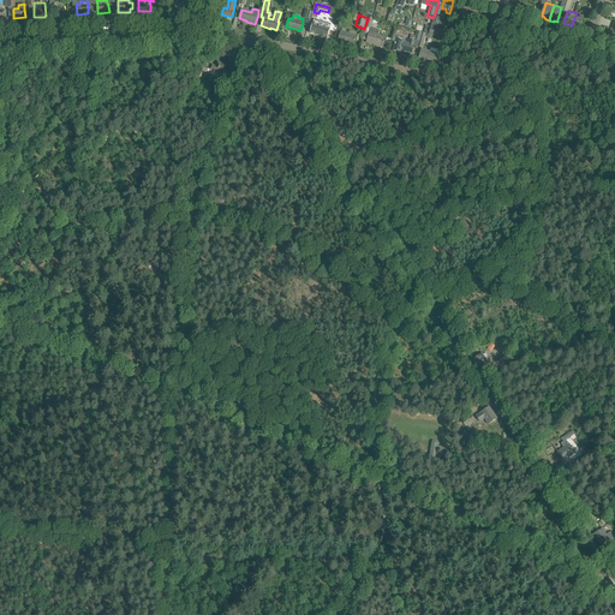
[(579,19),(574,18),(572,25),(579,29),(584,16),(580,15),(579,19)]
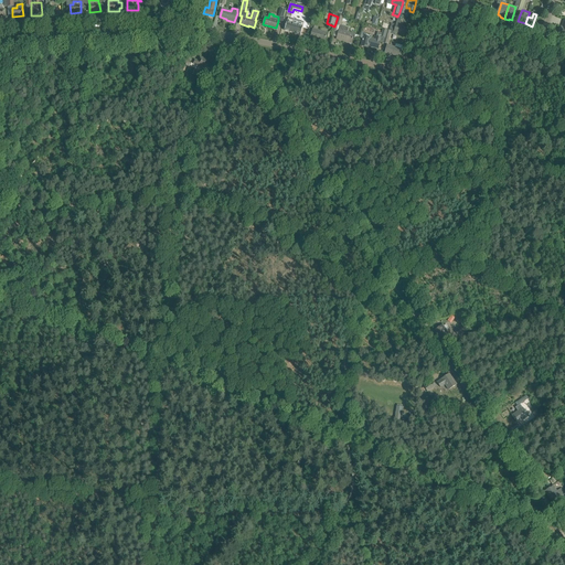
[(339,27),(340,27),(341,25),(343,17),(338,16),(338,17),(334,27),(332,35),(337,36),(339,27)]
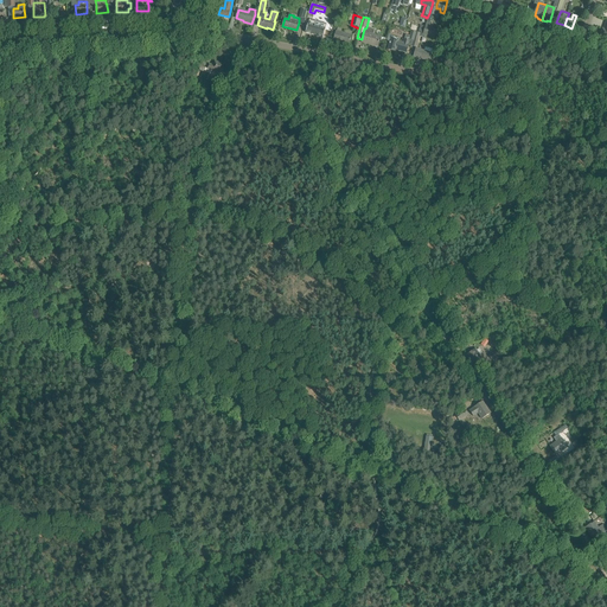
[(308,24),(307,27),(306,33),(318,36),(320,27),(313,26),(314,20),(310,19),(308,24)]
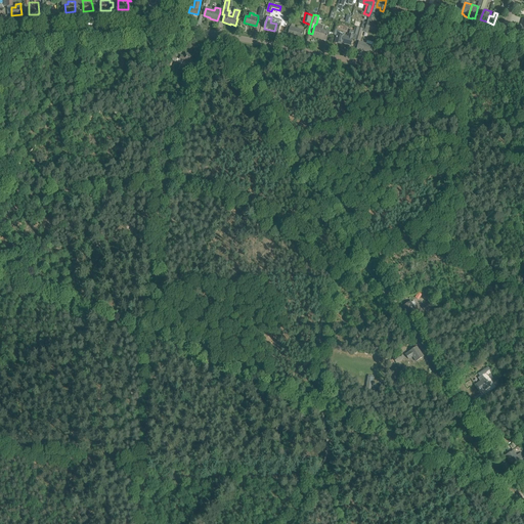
[(379,27),(367,23),(366,25),(365,30),(368,30),(368,31),(377,33),(379,27)]
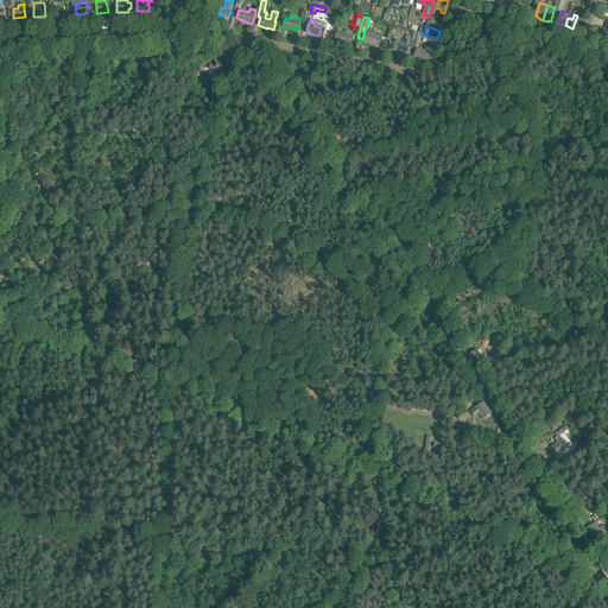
[(375,30),(367,27),(366,29),(363,40),(362,42),(372,45),(372,44),(372,43),(374,44),(379,45),(380,40),(381,37),(374,36),(375,30)]
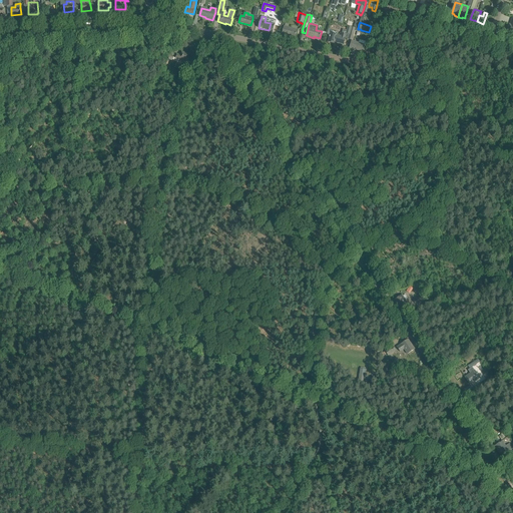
[(284,28),(283,33),(292,35),(291,37),(295,38),(296,35),(297,34),(296,34),(297,32),(297,30),(289,28),(285,27),(284,28)]
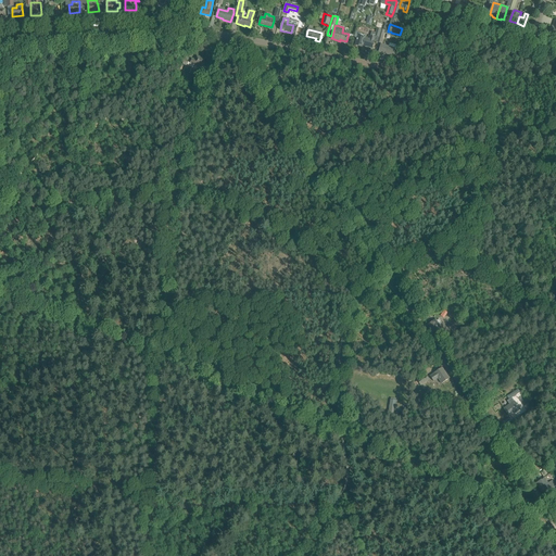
[(386,30),(381,29),(379,37),(377,42),(381,43),(384,34),(388,35),(387,35),(390,36),(391,33),(391,32),(388,32),(386,30)]
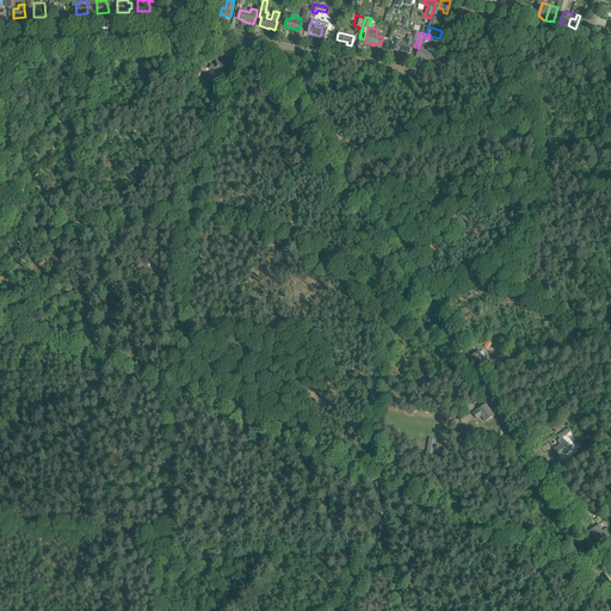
[(401,49),(401,50),(409,53),(412,41),(407,39),(406,43),(401,42),(402,38),(395,36),(390,50),(399,51),(399,49),(401,49)]
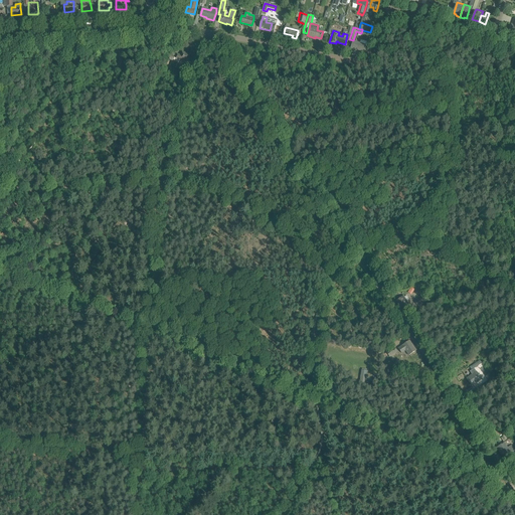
[(360,43),(353,41),(351,48),(365,52),(367,45),(367,42),(361,40),(360,43)]
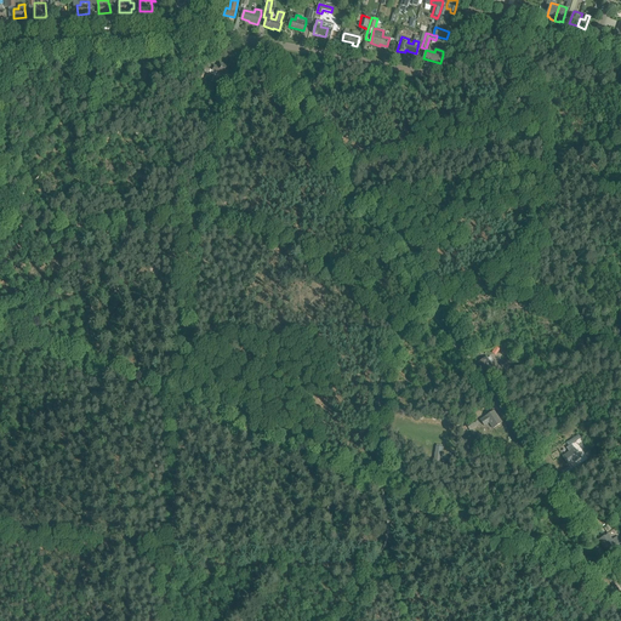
[(212,70),(210,69),(209,73),(216,75),(217,72),(227,75),(229,67),(220,63),(218,67),(214,66),(212,70)]
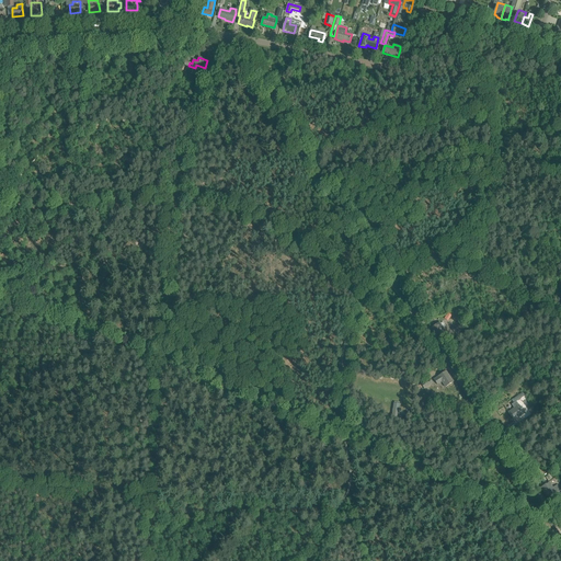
[(458,320),(460,323),(451,329),(455,333),(466,325),(460,318),(458,320)]
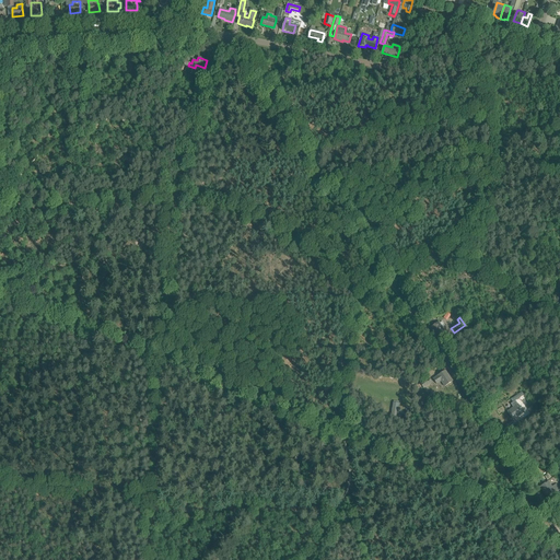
[(439,338),(443,335),(446,333),(445,333),(450,329),(446,325),(443,328),(439,322),(431,327),(439,338)]
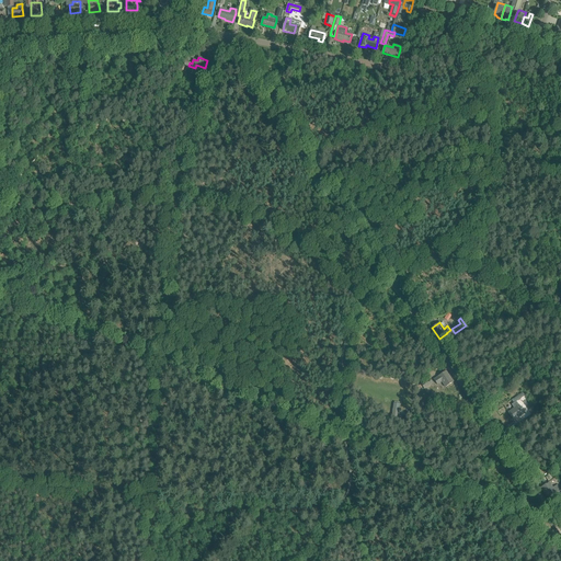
[(446,371),(442,374),(438,377),(434,380),(437,385),(442,382),(446,387),(454,381),(446,371)]
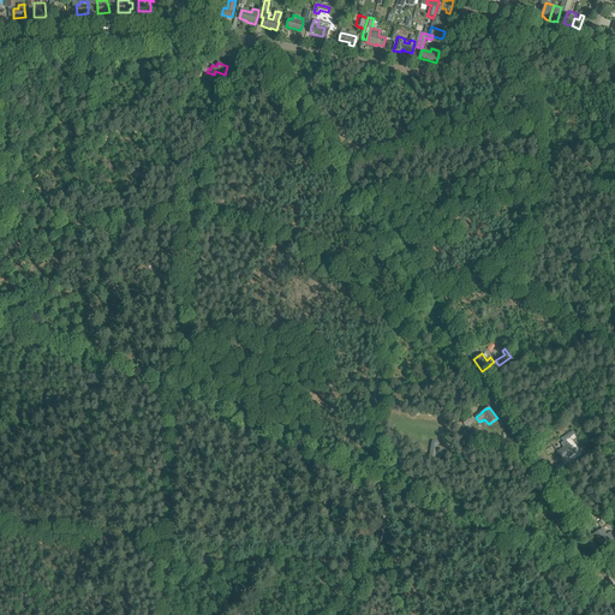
[(461,422),(459,423),(463,428),(465,427),(475,421),(471,415),(461,421),(461,422)]
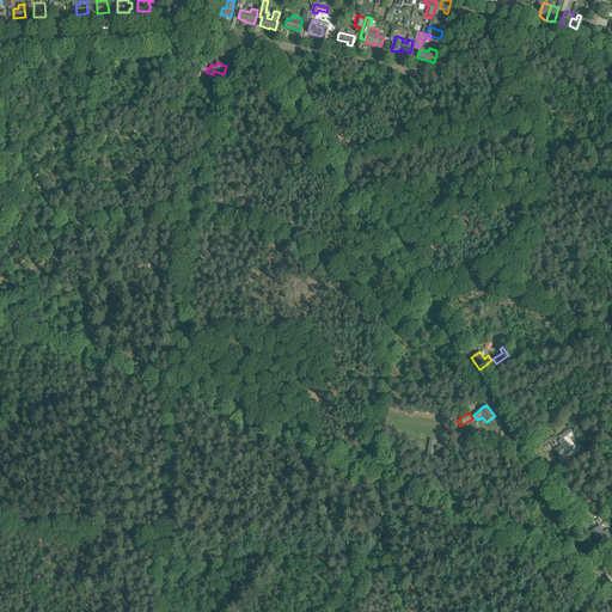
[(555,450),(561,458),(573,451),(567,442),(565,442),(563,439),(558,441),(562,446),(555,450)]
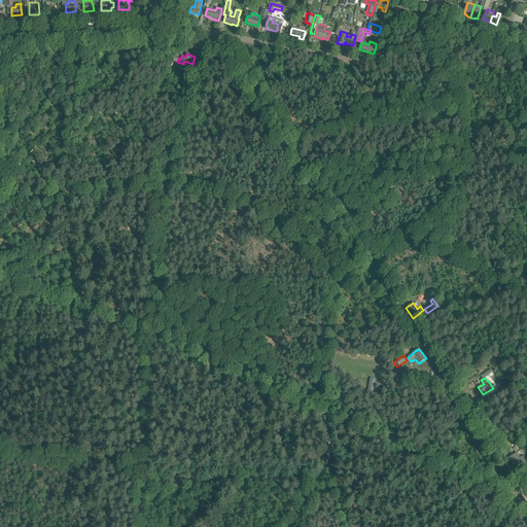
[(508,458),(516,468),(523,463),(523,462),(526,460),(523,456),(520,458),(516,453),(508,458)]
